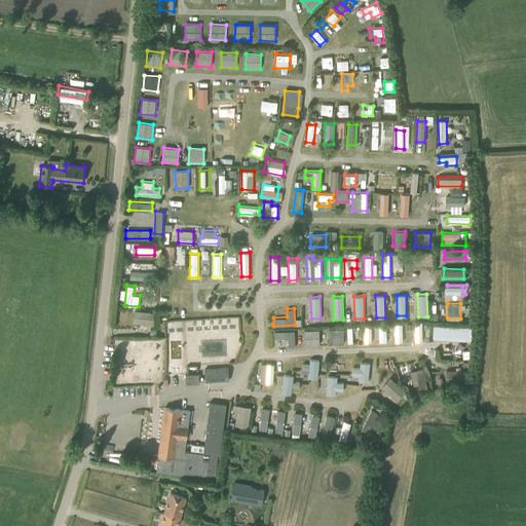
[(133,323),(153,326),(154,313),(135,310),(133,323)]
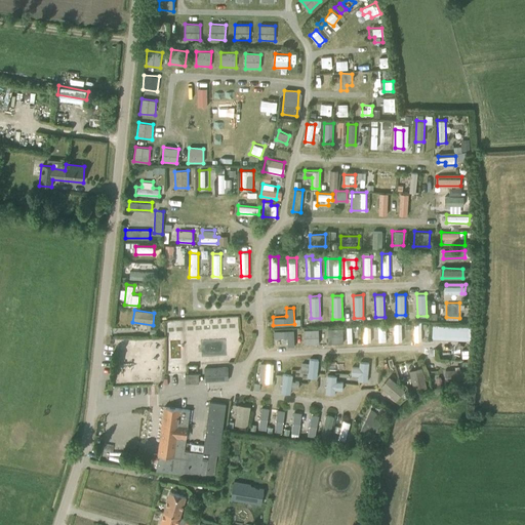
[(414,321),(414,340),(422,339),(421,321),(414,321)]
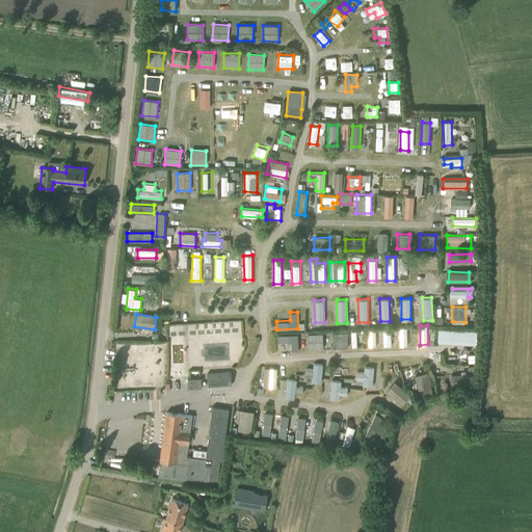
[(383,327),(383,346),(392,345),(391,327),(383,327)]
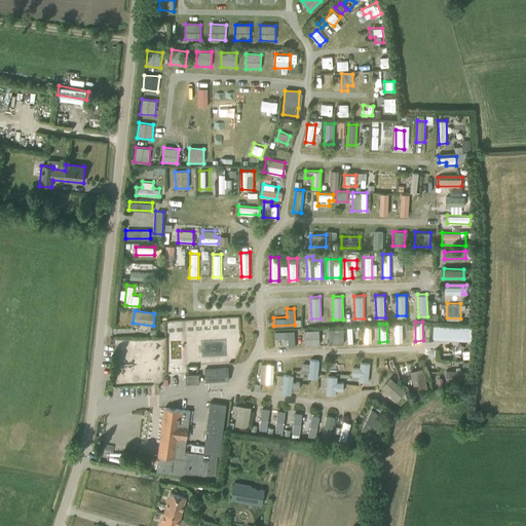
[(433,324),(433,339),(467,340),(467,324),(433,324)]
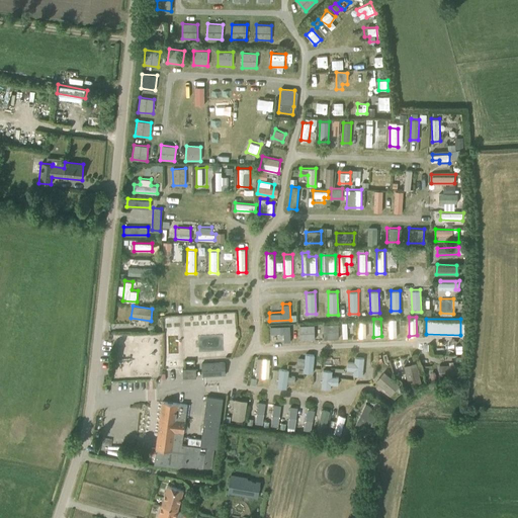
[(366,337),(366,321),(359,320),(358,337),(366,337)]
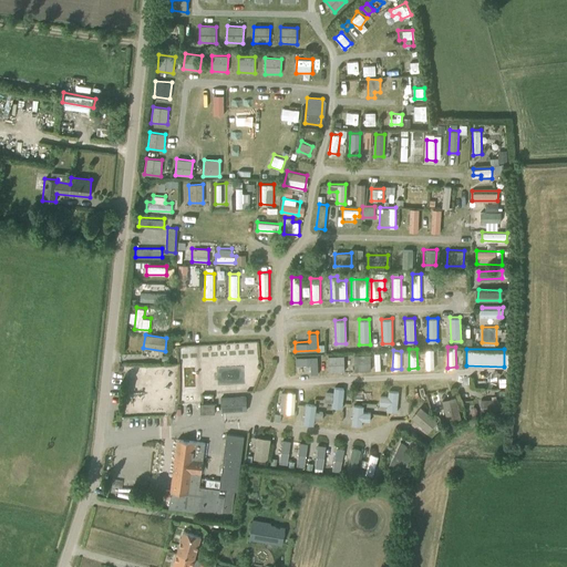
[(328,372),(344,371),(343,354),(328,356),(328,372)]
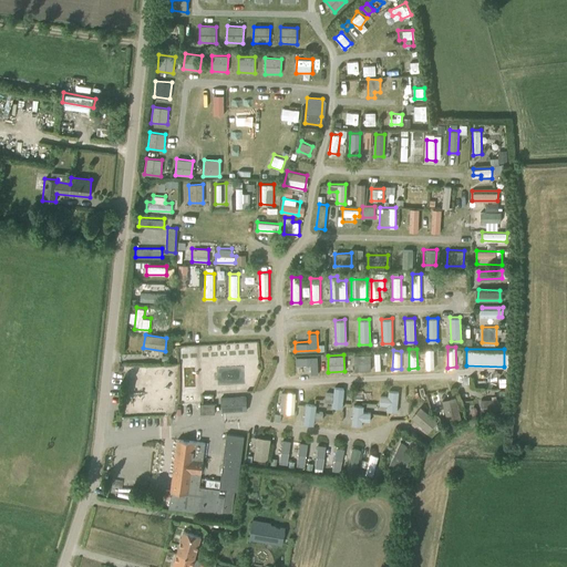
[(353,354),(354,370),(371,370),(370,354),(353,354)]
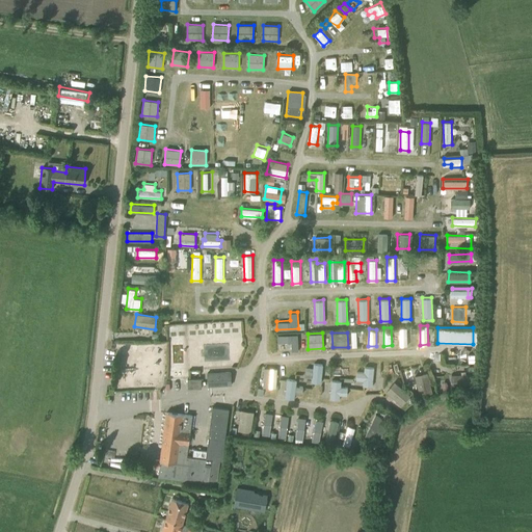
[(298,350),(298,334),(278,335),(278,350),(298,350)]
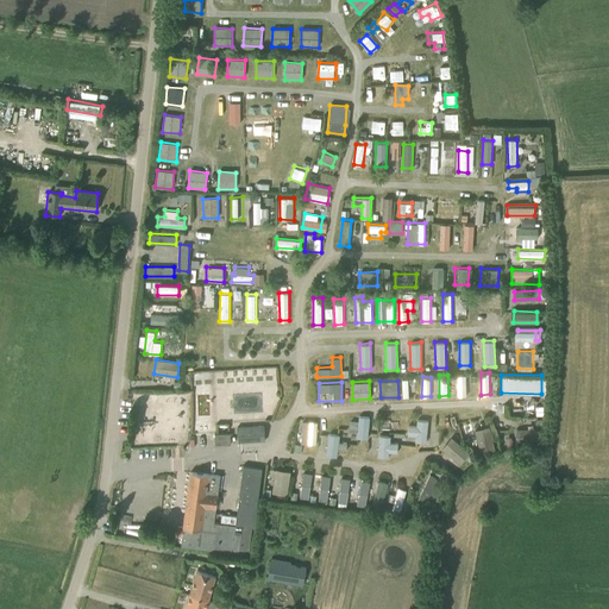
[(357,438),(369,438),(369,415),(358,415),(358,421),(350,421),(350,429),(357,431),(357,438)]
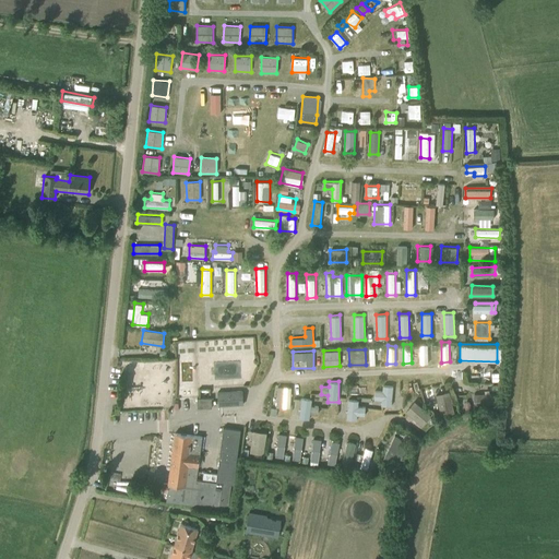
[(381,405),(392,406),(393,385),(382,384),(382,390),(375,390),(375,399),(381,400),(381,405)]
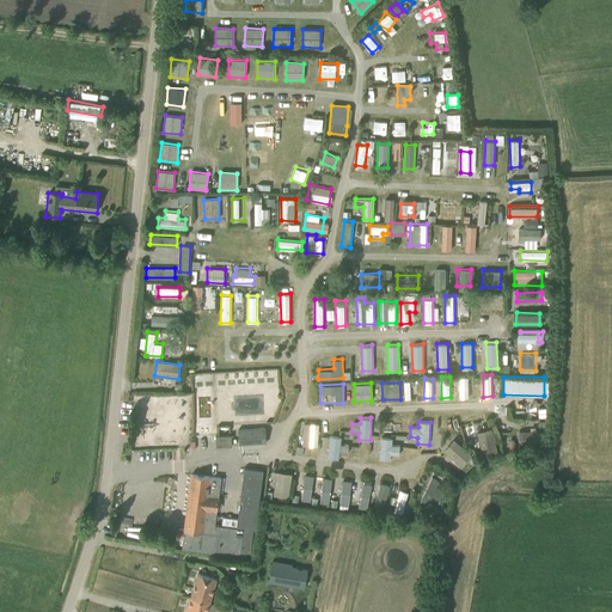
[(319,445),(319,423),(303,423),(303,445),(319,445)]
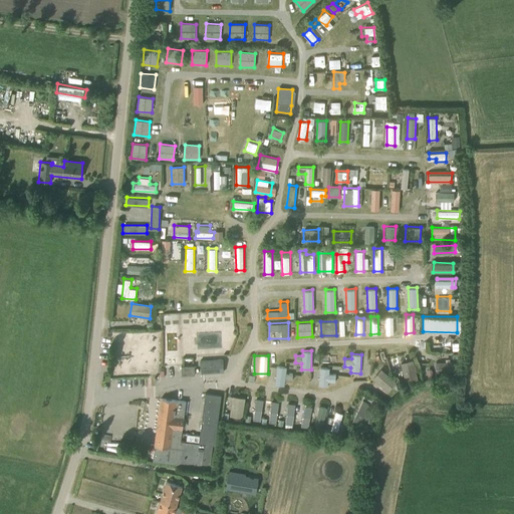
[(223,358),(200,360),(201,373),(223,372),(223,358)]
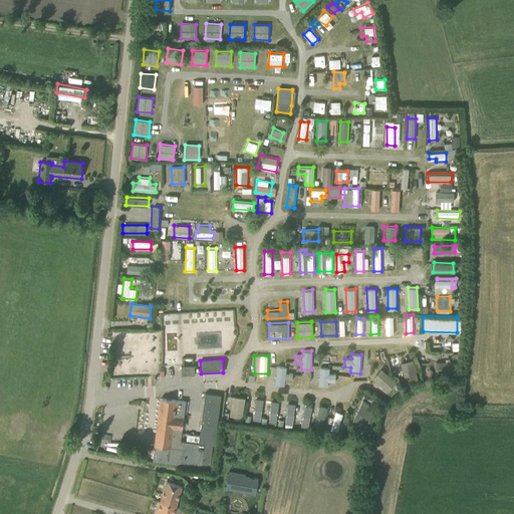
[(412,359),(401,362),(404,375),(416,372),(412,359)]
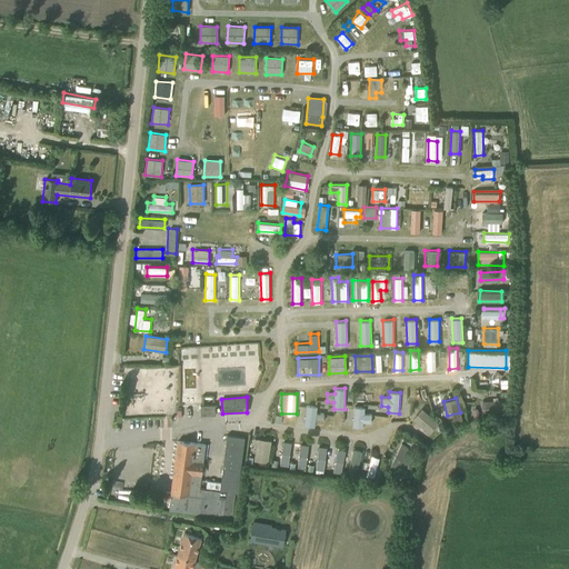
[(216,405),(200,405),(200,415),(216,415),(216,405)]
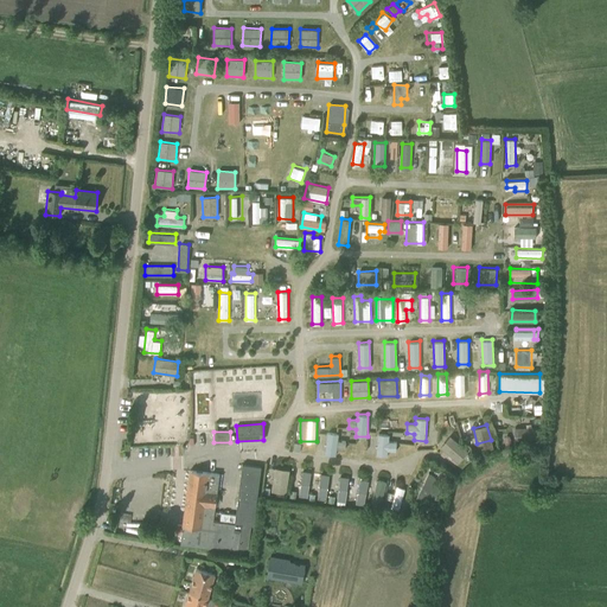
[(338,440),(338,433),(326,432),(326,453),(337,454),(337,448),(345,448),(345,441),(338,440)]
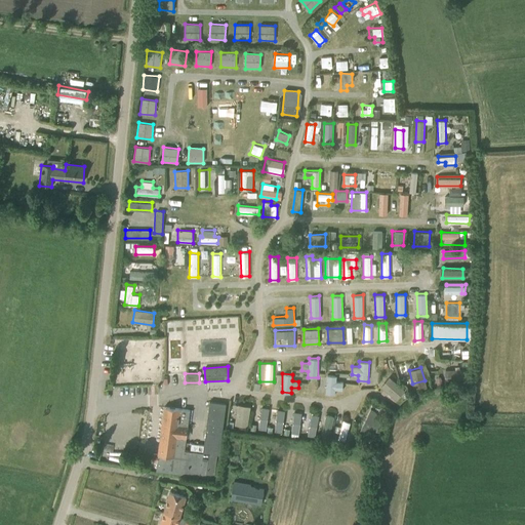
[(336,380),(336,375),(326,375),(326,394),(335,394),(335,390),(344,390),(344,380),(336,380)]
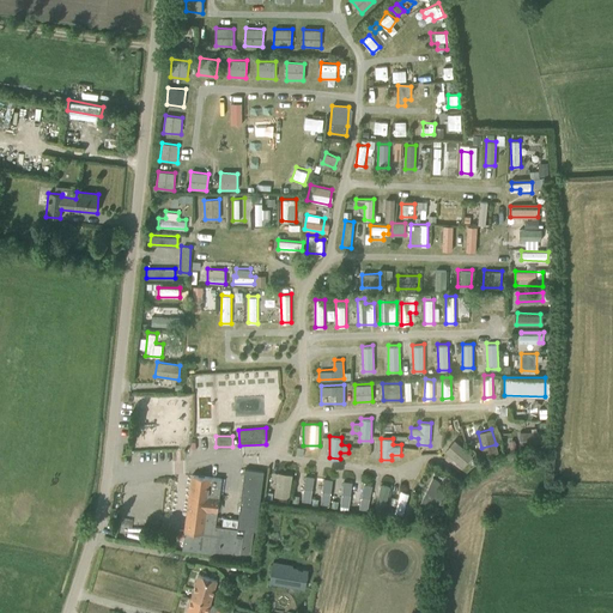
[(463,466),(473,453),(454,439),(444,451),(463,466)]
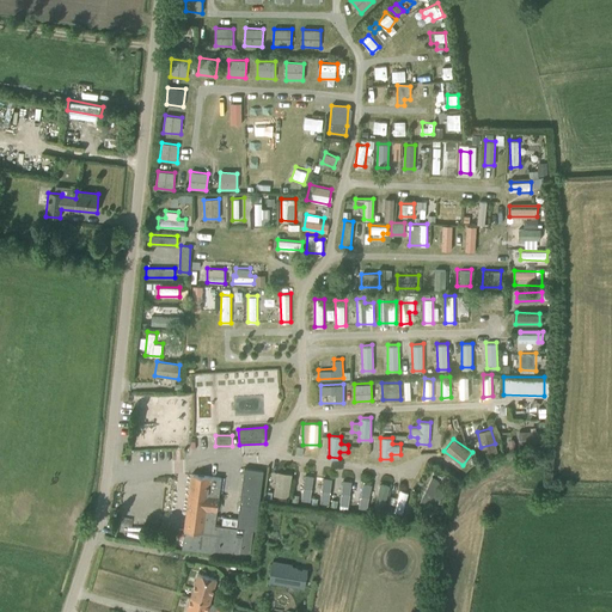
[(237,527),(214,525),(220,478),(191,473),(184,530),(178,528),(178,537),(183,538),(182,549),(250,557),(252,531),(256,531),(263,471),(244,469),(237,527)]
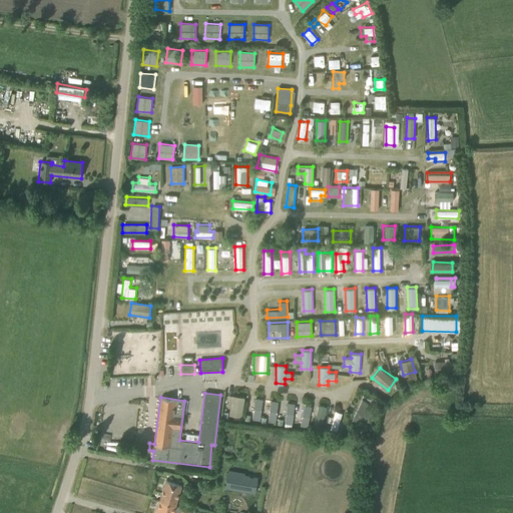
[(241,417),(244,398),(232,395),(228,415),(241,417)]
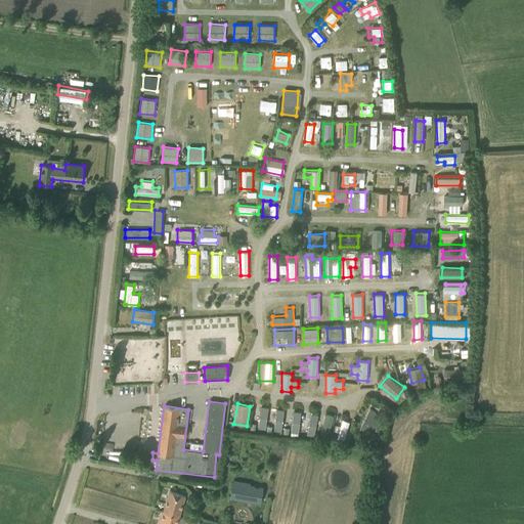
[(265,428),(270,407),(262,405),(258,426),(265,428)]
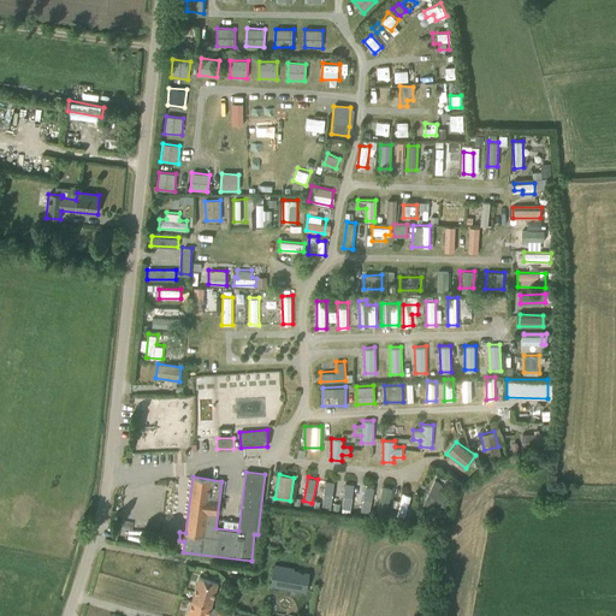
[(332,507),(333,480),(325,480),(323,505),(332,507)]
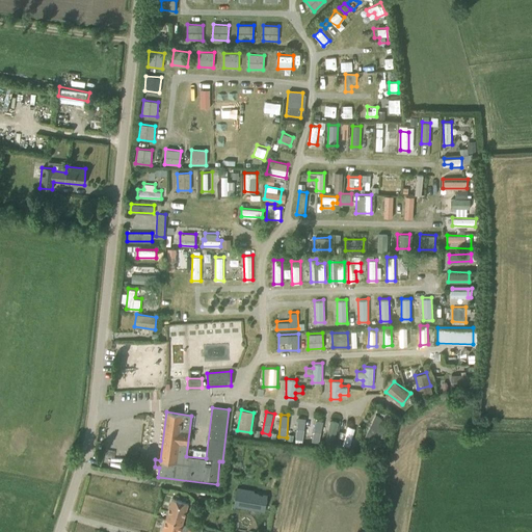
[(298,417),(295,440),(302,441),(306,418),(298,417)]
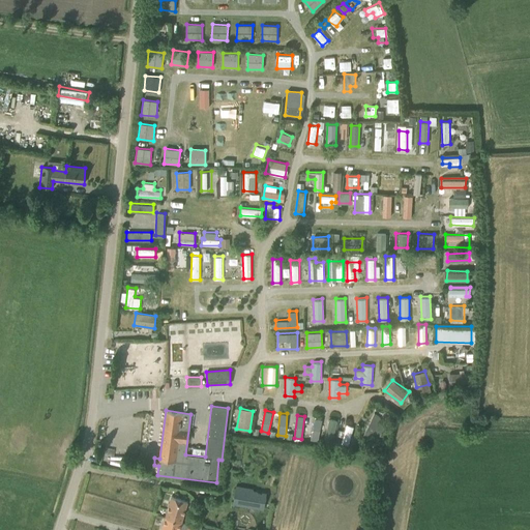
[(314,417),(312,438),(319,439),(322,418),(314,417)]
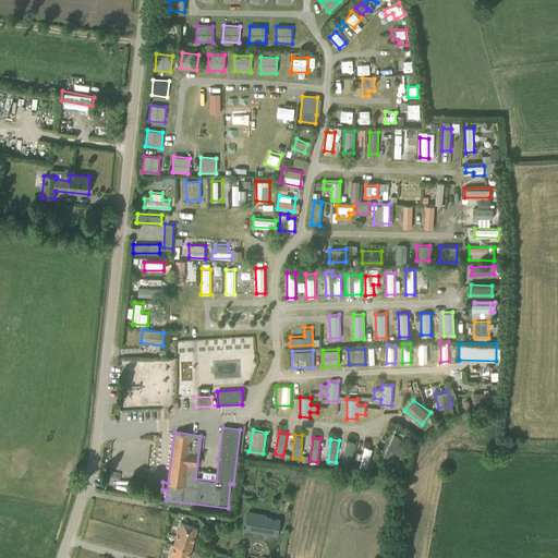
[(350,461),(355,443),(347,440),(342,459),(350,461)]
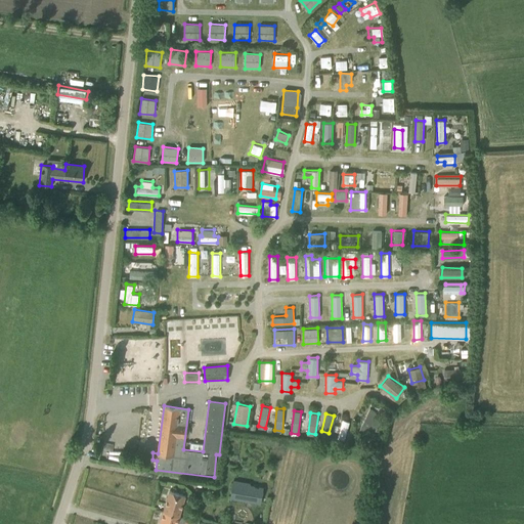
[(343,420),(337,437),(344,439),(349,422),(343,420)]
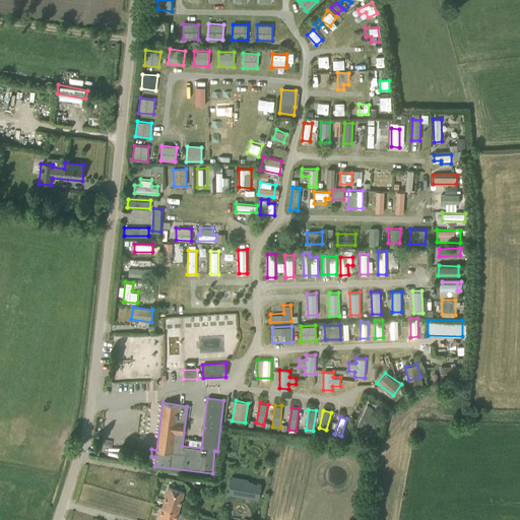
[(236,481),(234,495),(257,499),(259,485),(236,481)]
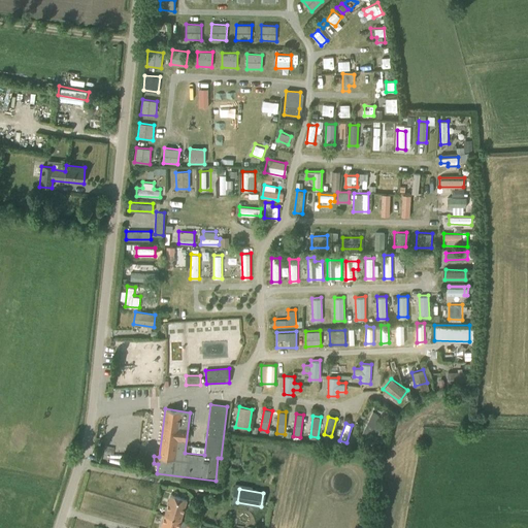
[(180,520),(187,499),(170,494),(164,516),(180,520)]
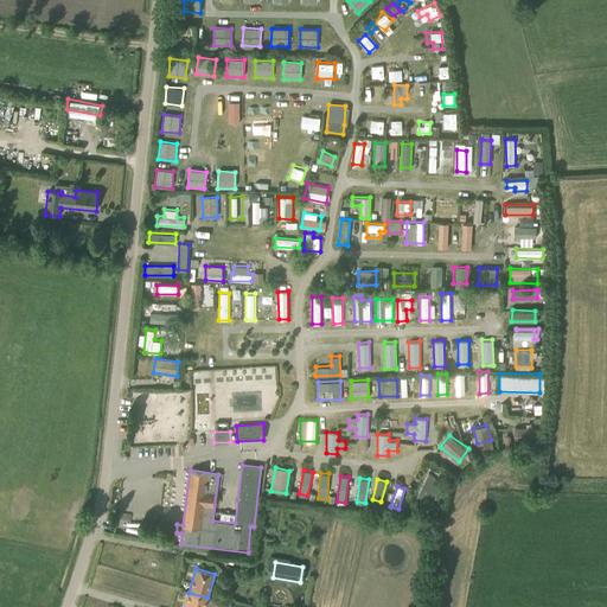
[(372,588),(369,606),(378,606),(382,589),(372,588)]
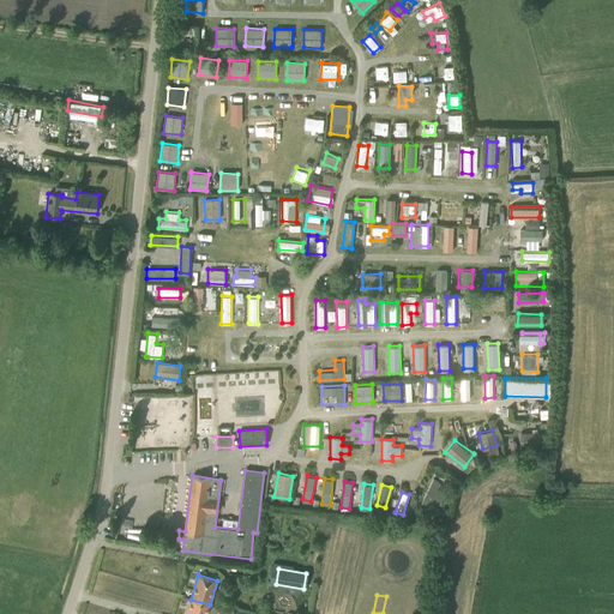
[(216,613),(218,607),(210,605),(191,600),(186,613),(216,613)]
